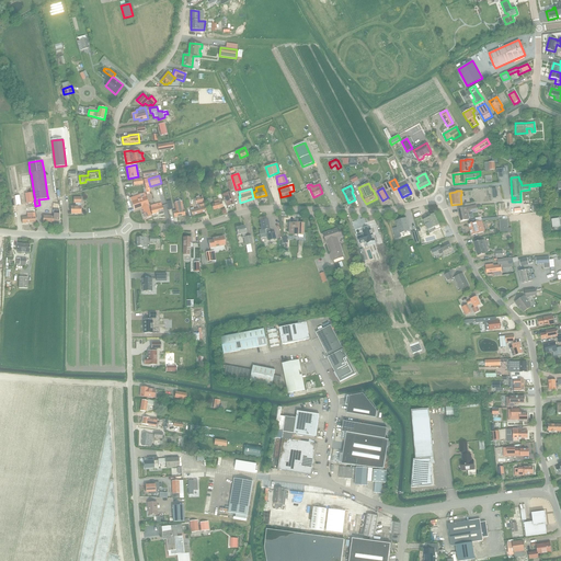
[(224,194),(227,206),(235,204),(231,192),(224,194)]
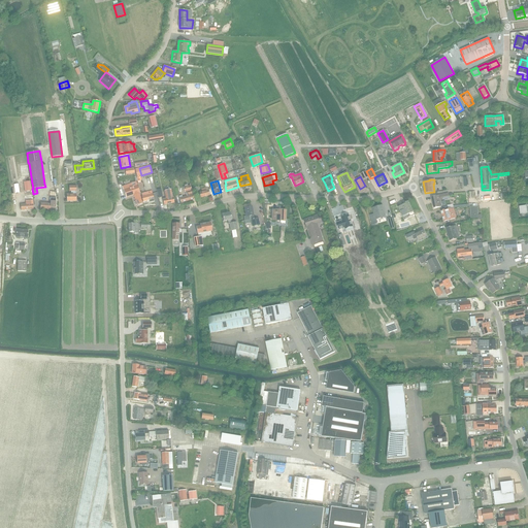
[(202,192),(199,193),(200,198),(210,195),(207,187),(208,187),(207,183),(205,184),(204,185),(205,188),(201,189),(202,192)]
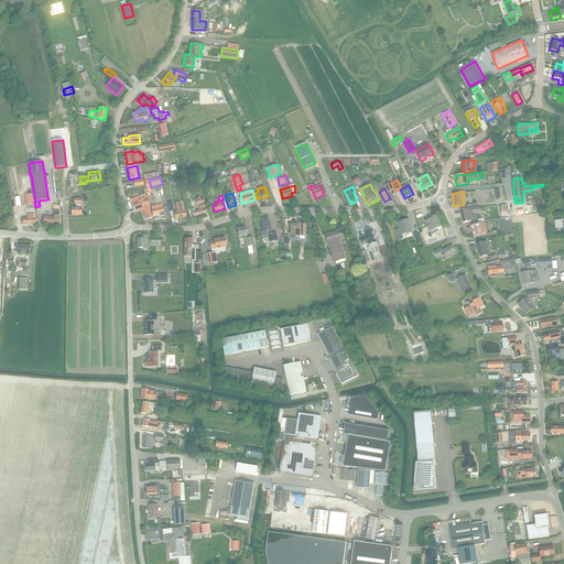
[(140,196),(131,199),(134,212),(143,208),(145,215),(143,215),(144,219),(147,218),(147,219),(152,217),(149,206),(147,197),(141,199),(140,196)]
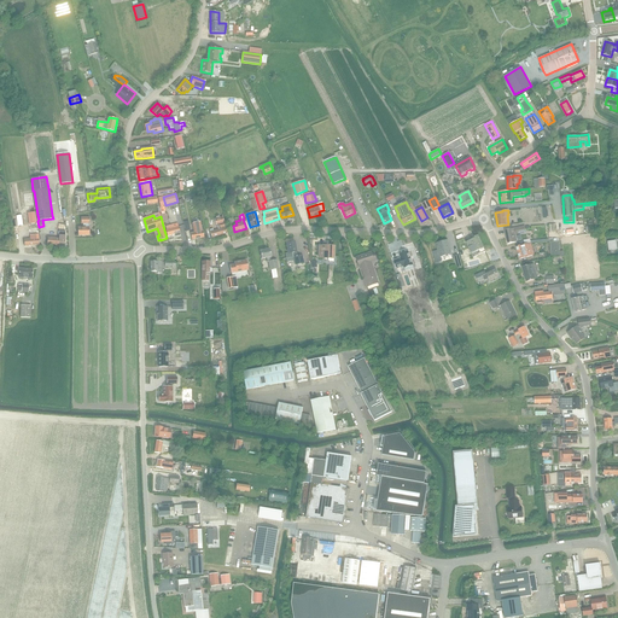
[(211,229),(210,229),(211,238),(227,234),(223,219),(222,216),(214,219),(215,221),(216,225),(217,225),(219,229),(214,231),(213,229),(211,229)]
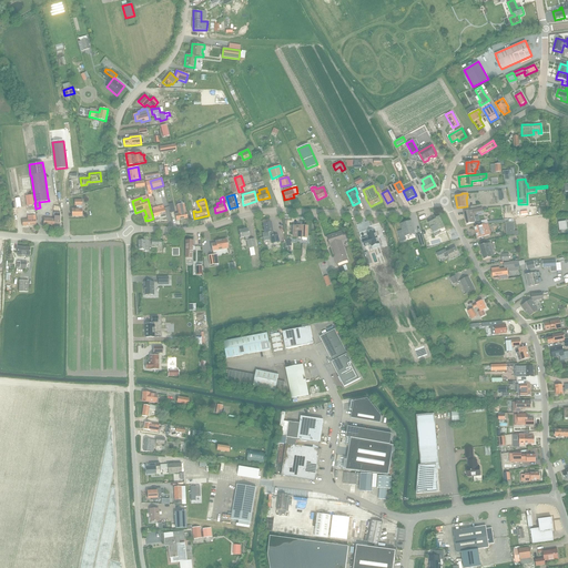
[(77,210),(72,209),(72,216),(82,216),(82,209),(82,205),(82,200),(74,200),(74,205),(75,205),(77,205),(77,210)]
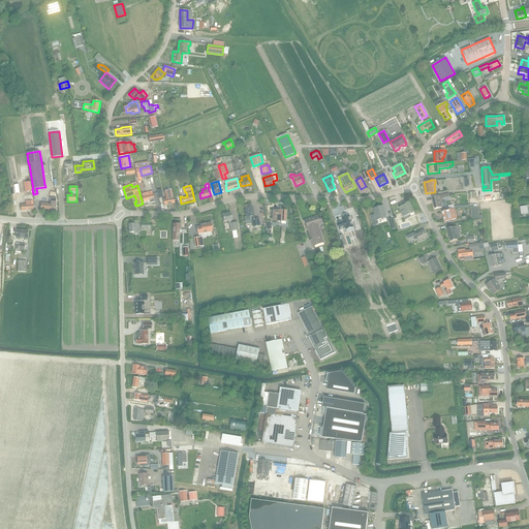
[(166,198),(163,199),(164,205),(175,204),(173,193),(172,193),(172,190),(165,191),(165,195),(166,198)]
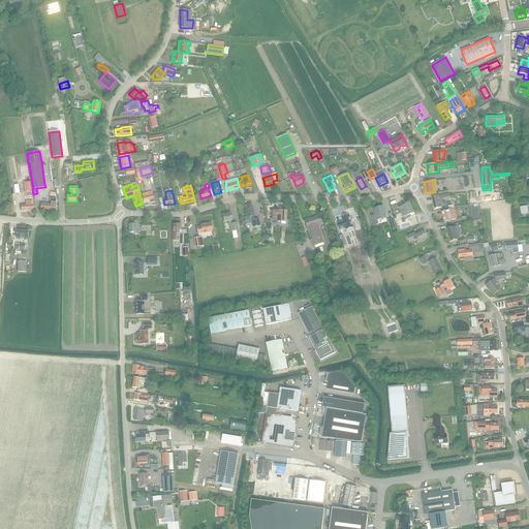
[(154,199),(152,191),(142,194),(143,196),(143,197),(144,203),(150,200),(150,201),(151,201),(154,201),(154,200),(154,199)]
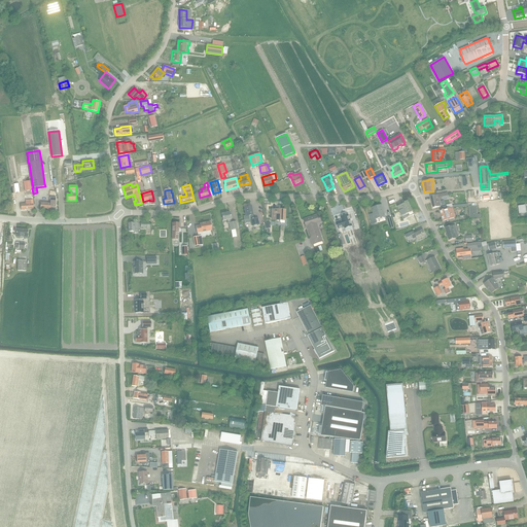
[(440,201),(449,199),(448,192),(437,195),(430,197),(433,208),(441,206),(440,201)]
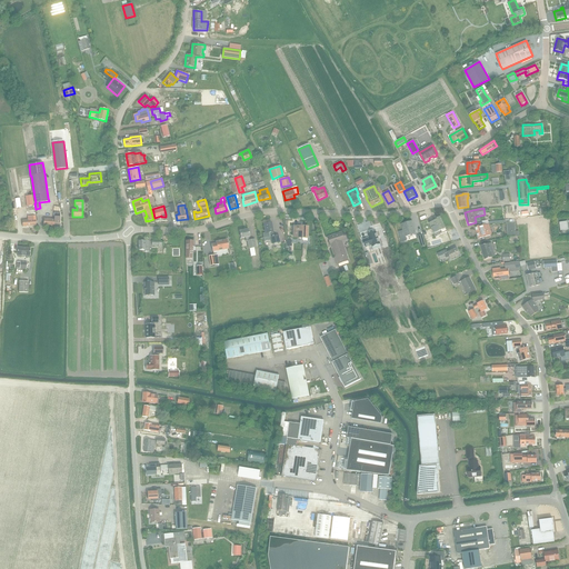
[(45,226),(60,227),(61,213),(59,213),(59,211),(55,211),(55,219),(50,219),(45,219),(45,226)]
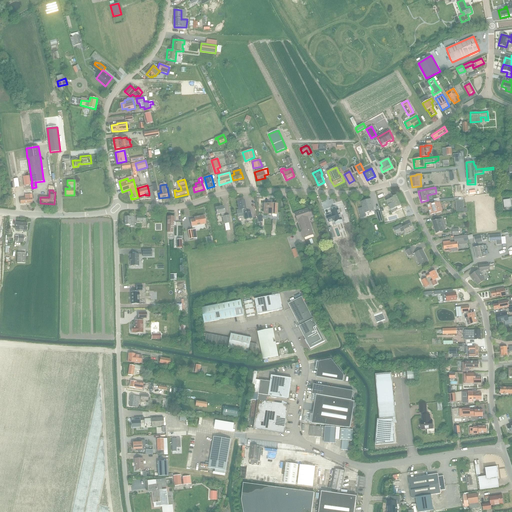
[(25,195),(25,198),(20,198),(21,204),(33,203),(32,194),(25,195)]
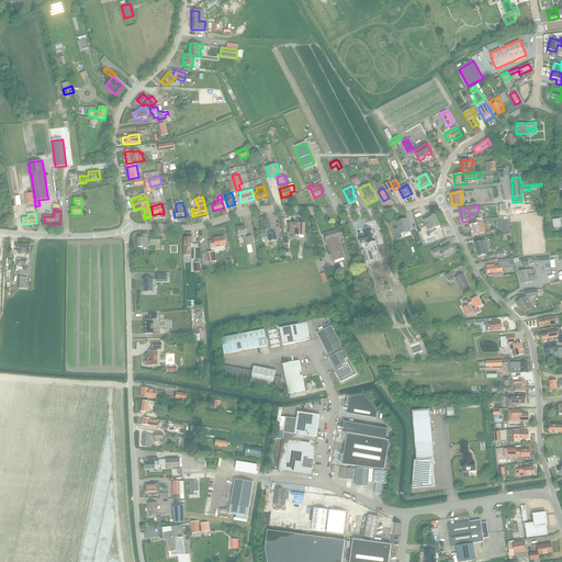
[(425,220),(430,234),(441,228),(435,214),(431,216),(433,217),(430,218),(429,217),(425,220)]
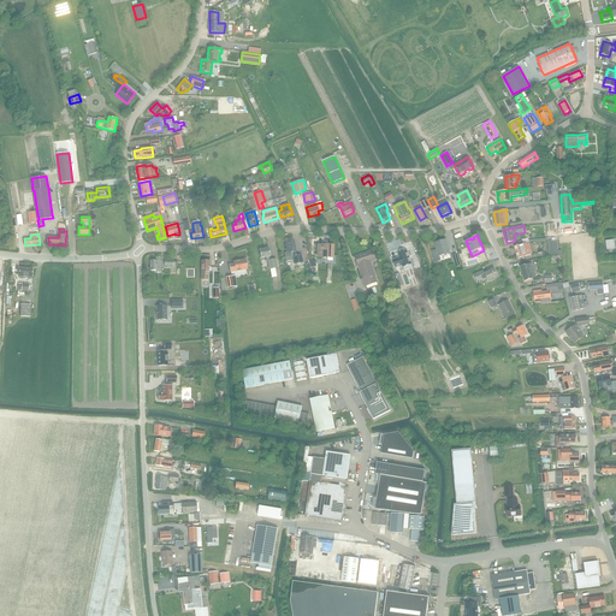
[(437,249),(431,252),(434,262),(439,261),(438,256),(449,253),(445,240),(434,243),(437,249)]
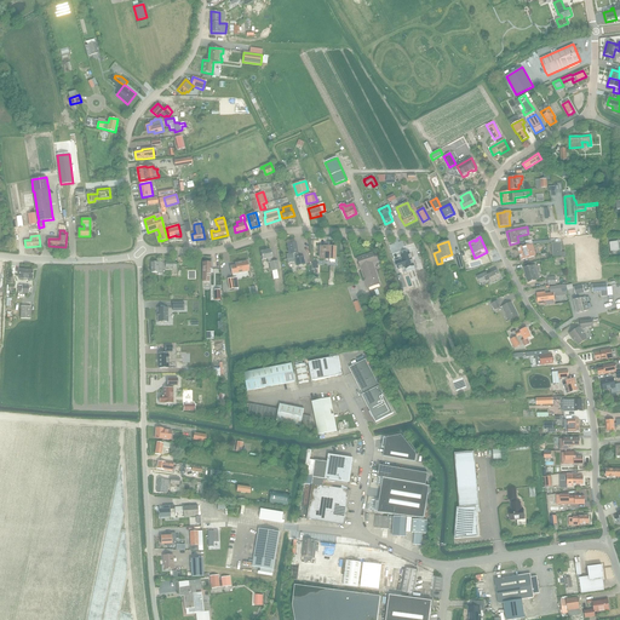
[(290,253),(287,254),(287,259),(294,258),(296,257),(297,265),(305,264),(304,256),(298,257),(297,252),(298,252),(296,242),(288,244),(290,253)]
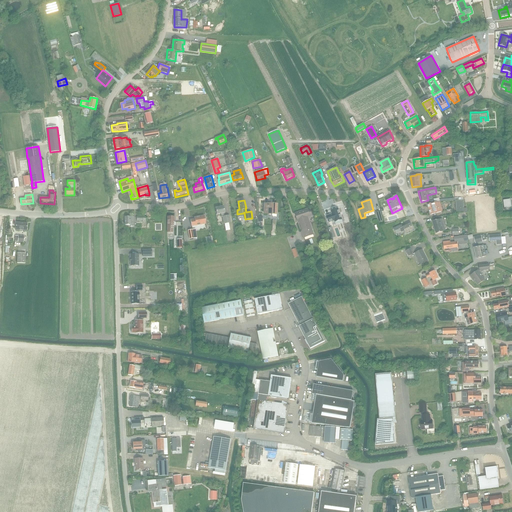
[(429,204),(428,204),(430,214),(443,211),(440,202),(438,202),(438,201),(435,202),(434,200),(428,201),(429,204)]
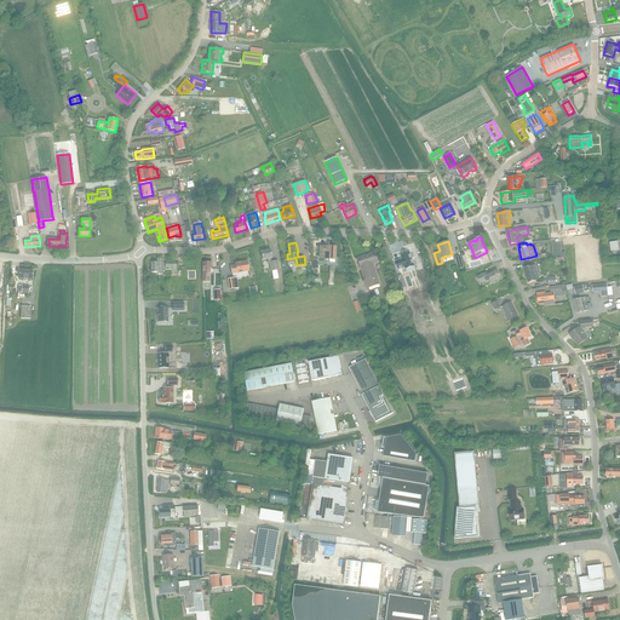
[(552,244),(554,254),(563,253),(563,252),(562,252),(561,242),(555,242),(552,244)]
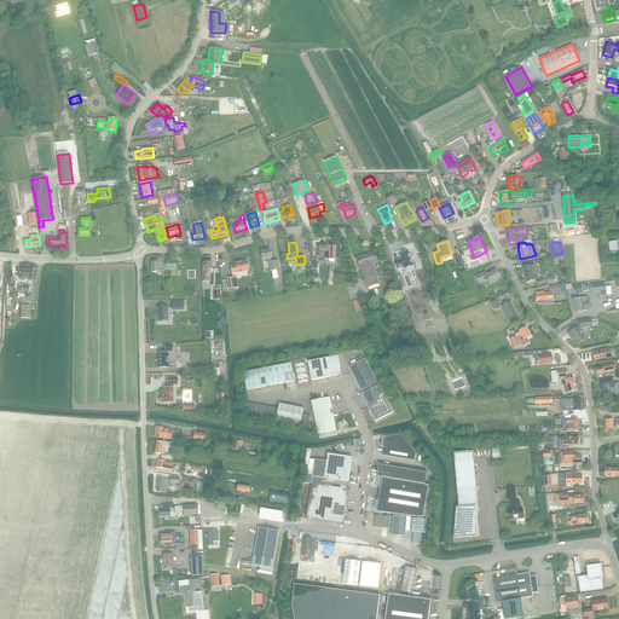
[(329,256),(329,260),(330,261),(334,262),(335,247),(319,246),(319,258),(323,259),(324,256),(329,256)]
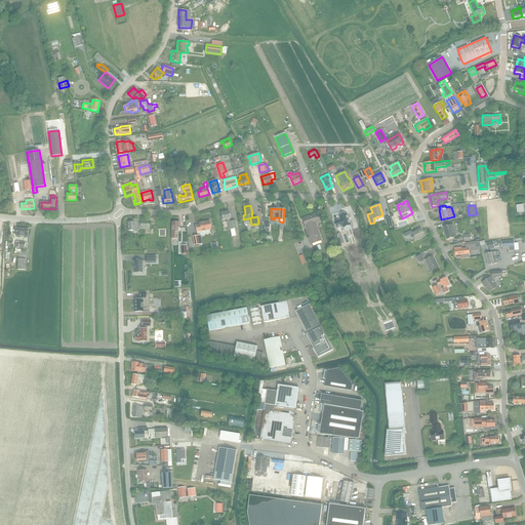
[(221,213),(223,219),(227,218),(227,223),(229,223),(230,230),(236,228),(235,220),(231,221),(229,211),(221,213)]
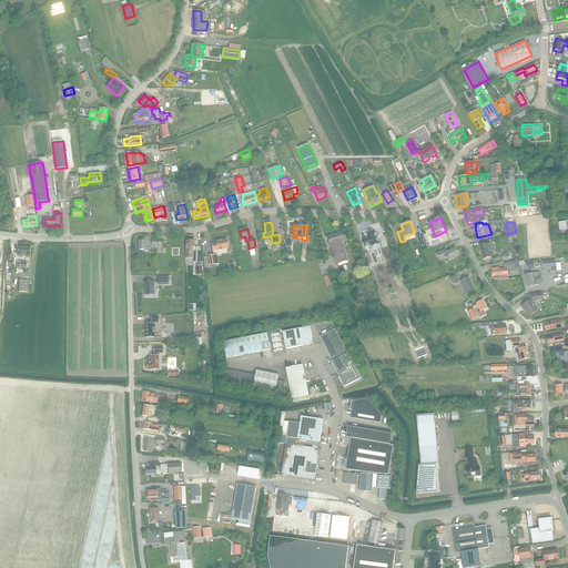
[(342,241),(346,240),(343,231),(327,236),(337,263),(348,260),(342,241)]
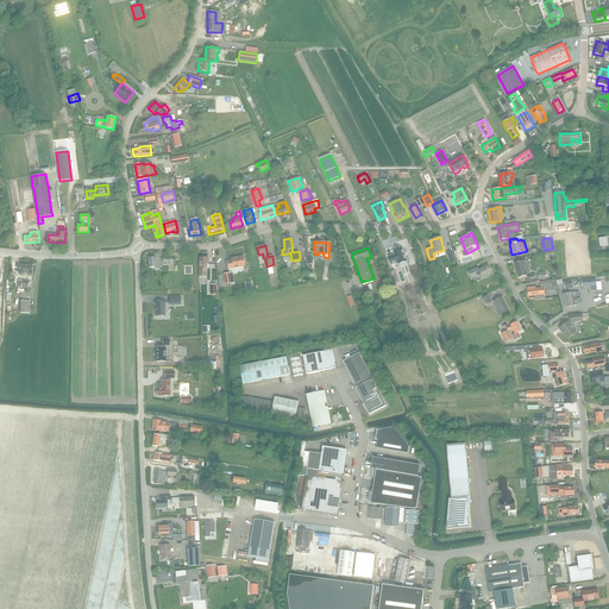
[(395,255),(388,257),(391,264),(397,263),(399,264),(400,268),(407,264),(406,262),(407,261),(402,249),(394,251),(395,255)]
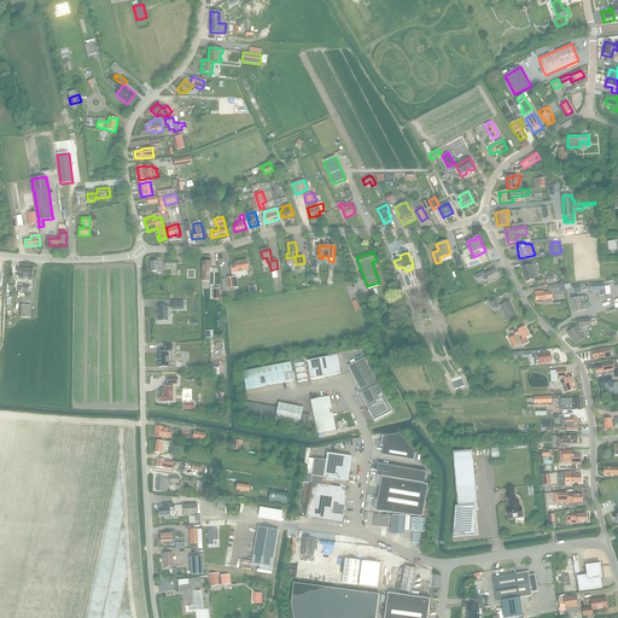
[(158,273),(162,273),(162,261),(151,261),(151,272),(158,272),(158,273)]
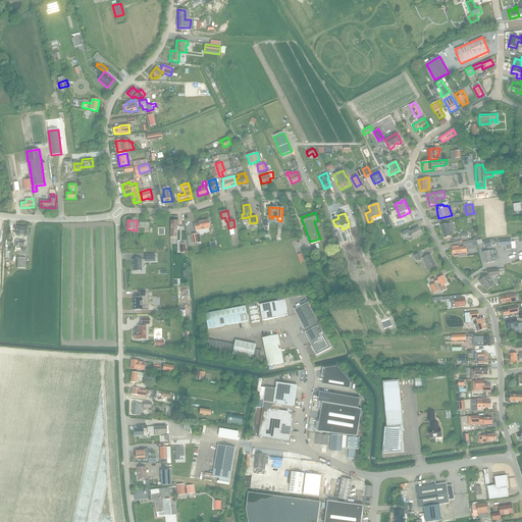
[(198,223),(194,224),(195,230),(209,228),(208,220),(198,221),(198,223)]
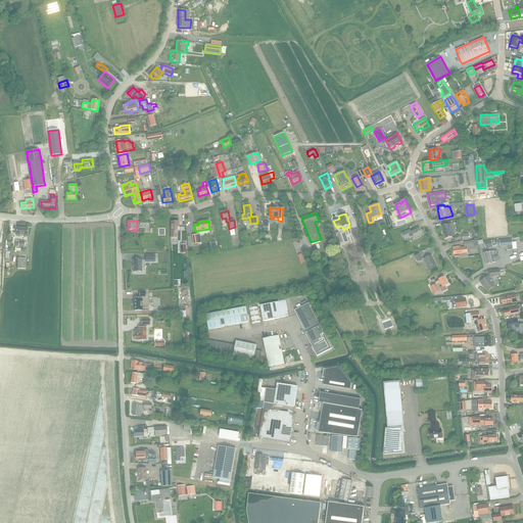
[(453,236),(452,231),(453,231),(450,226),(449,226),(449,224),(441,226),(445,238),(453,236)]
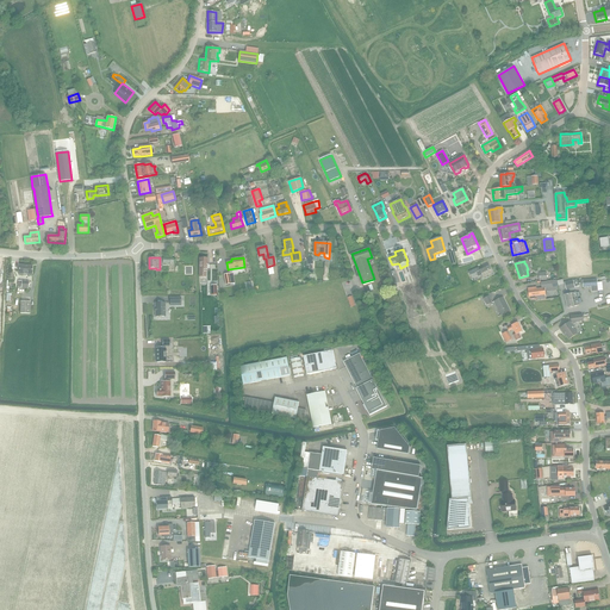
[(19,274),(32,275),(33,266),(19,265),(19,274)]
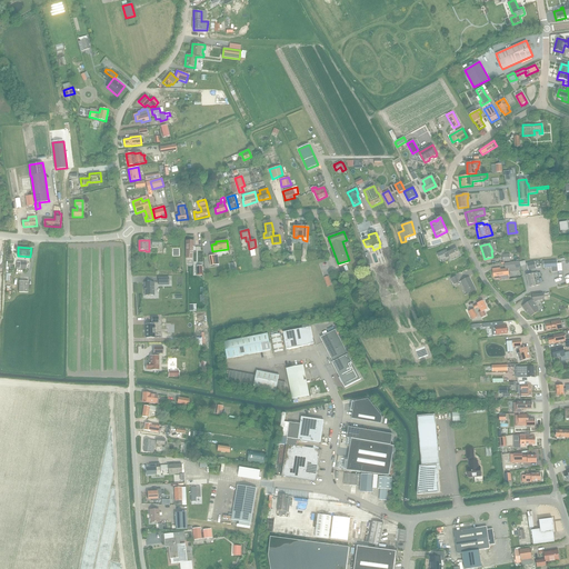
[(447,249),(438,253),(440,260),(446,257),(446,258),(450,257),(451,259),(459,255),(456,248),(448,252),(447,249)]
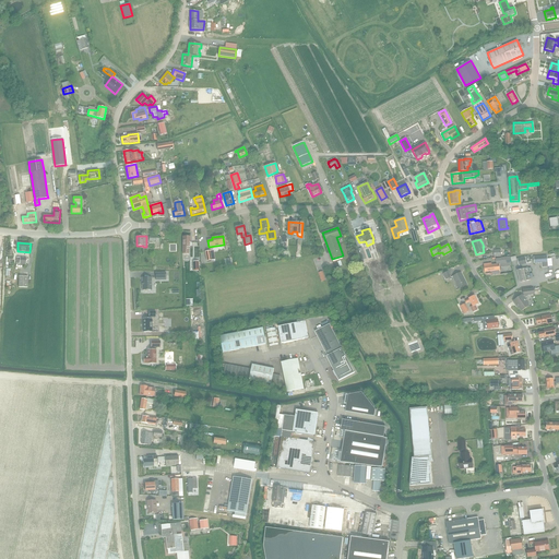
[(547,256),(534,257),(534,263),(540,263),(542,268),(548,266),(547,256)]
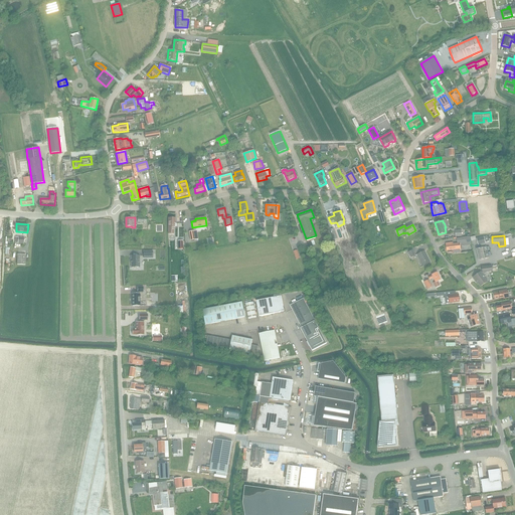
[(452,250),(452,249),(461,248),(460,243),(471,242),(470,237),(470,236),(457,238),(458,243),(453,244),(453,242),(446,243),(447,250),(448,250),(448,251),(449,251),(452,251),(452,250)]
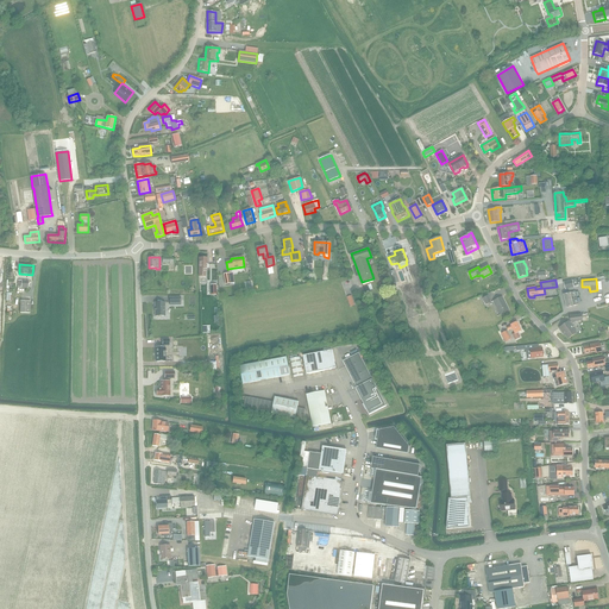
[(572,280),(564,282),(565,290),(573,288),(573,287),(578,286),(577,281),(576,281),(576,280),(572,281),(572,280)]
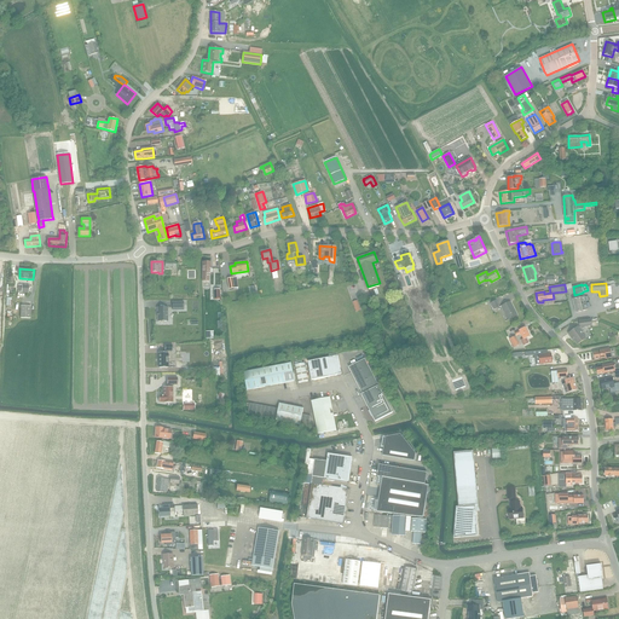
[(502,306),(509,319),(518,316),(510,301),(502,306)]
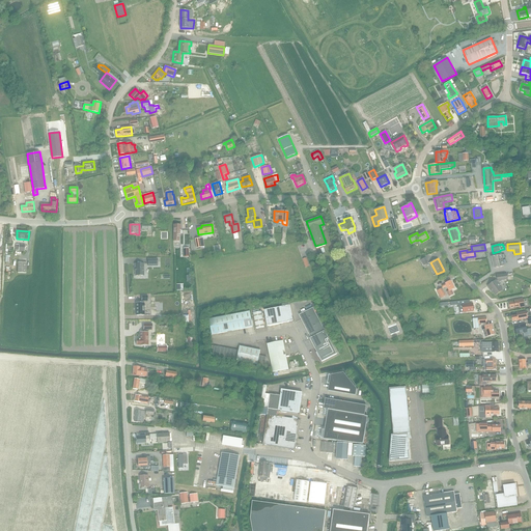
[(18,273),(26,273),(26,262),(18,262),(18,273)]
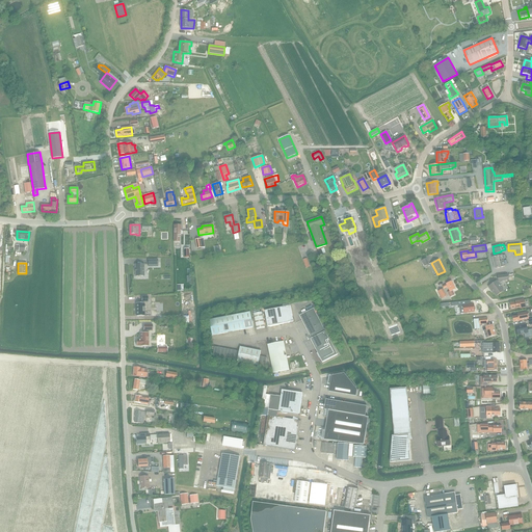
[(135,268),(135,272),(135,276),(140,276),(140,280),(147,280),(147,275),(144,276),(144,264),(135,264),(135,268)]
